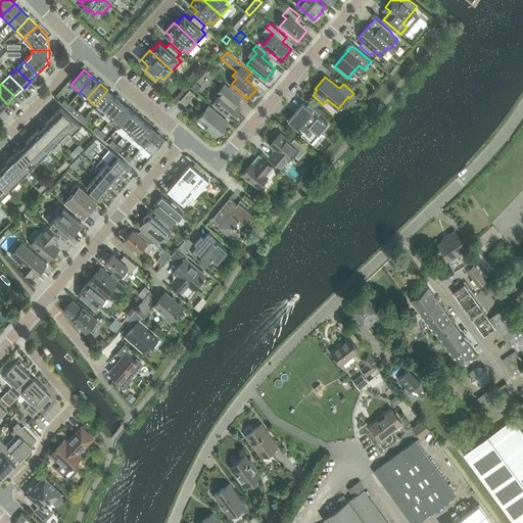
[(231,119),(241,107),(232,100),(237,95),(225,84),(218,92),(220,95),(214,103),(231,119)]
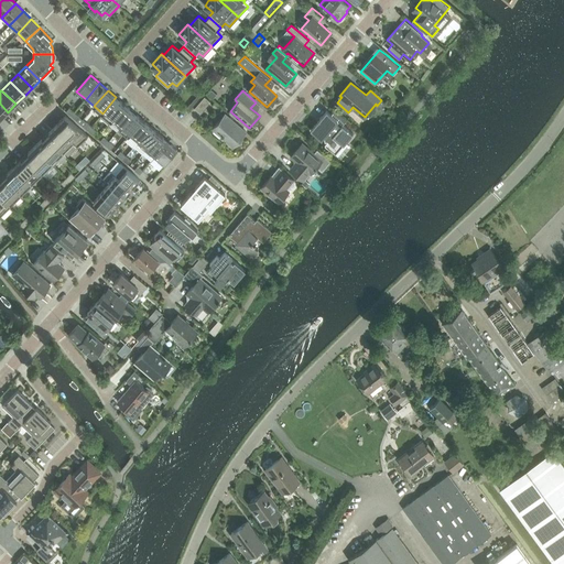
[(201,112),(210,100),(205,96),(194,107),(201,112)]
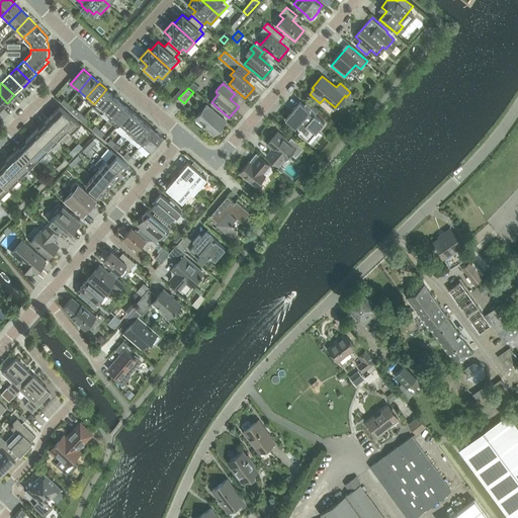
[(102,111),(114,96),(106,89),(94,104),(92,106),(100,113),(102,111)]
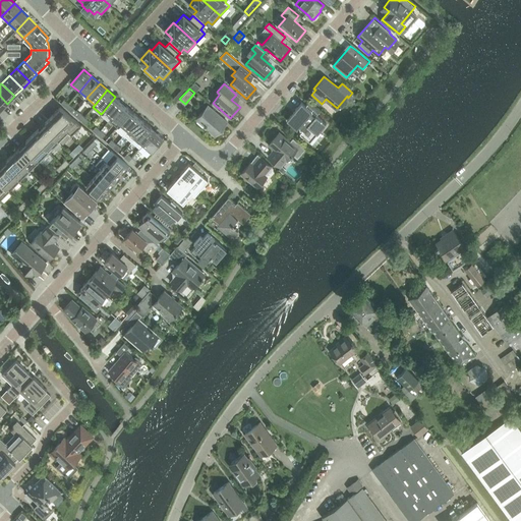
[(111,118),(123,104),(115,97),(103,112),(111,118)]
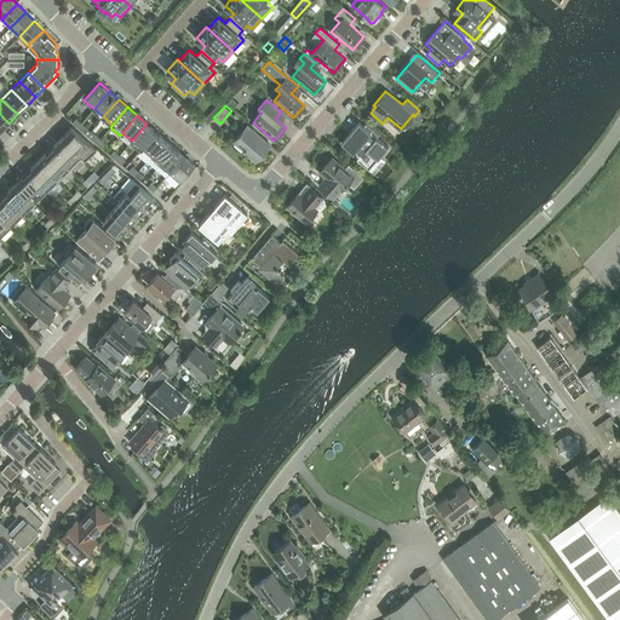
[(380,132),(375,127),(368,121),(363,126),(359,121),(351,131),(355,133),(344,144),(354,153),(356,149),(357,150),(357,153),(360,153),(361,153),(356,158),(368,168),(388,147),(377,137),(380,132)]
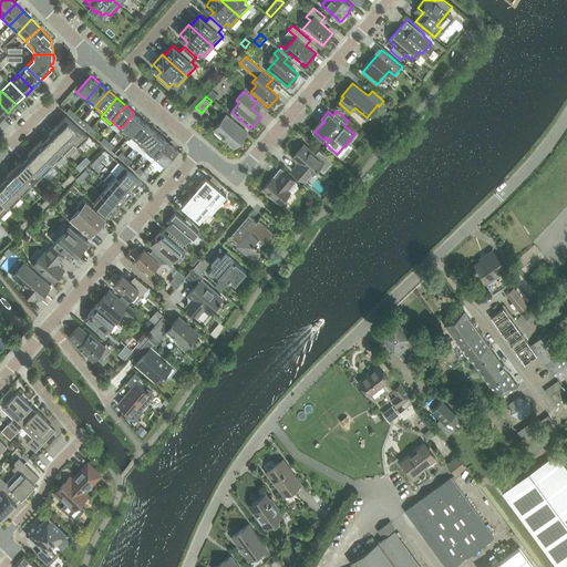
[(83,120),(80,117),(75,113),(72,116),(80,123),(83,120)]
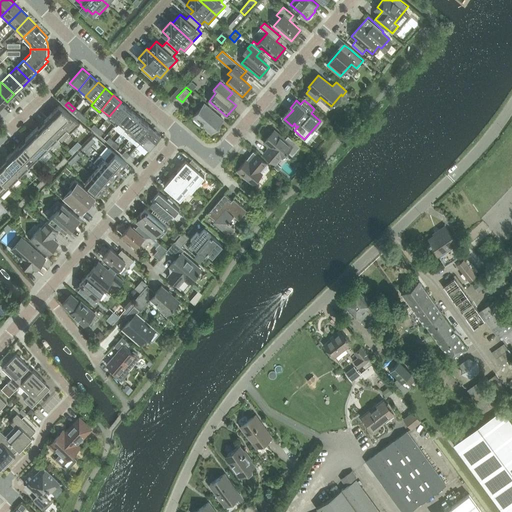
[(116,123),(129,108),(121,102),(109,116),(116,123)]
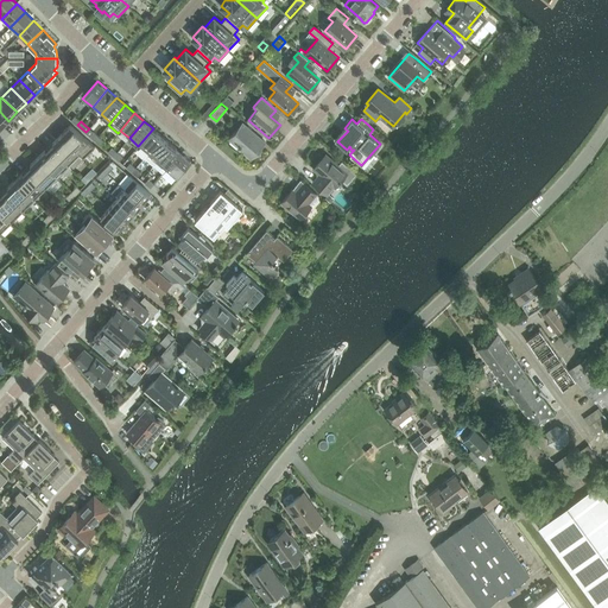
[(252,158),(265,141),(242,122),(229,138),(232,140),(229,141),(236,149),(238,146),(252,158)]
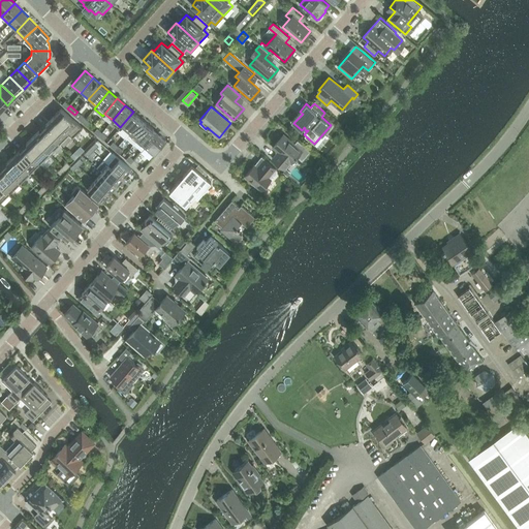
[(83,127),(80,124),(61,109),(53,117),(69,134),(72,137),(83,127)]
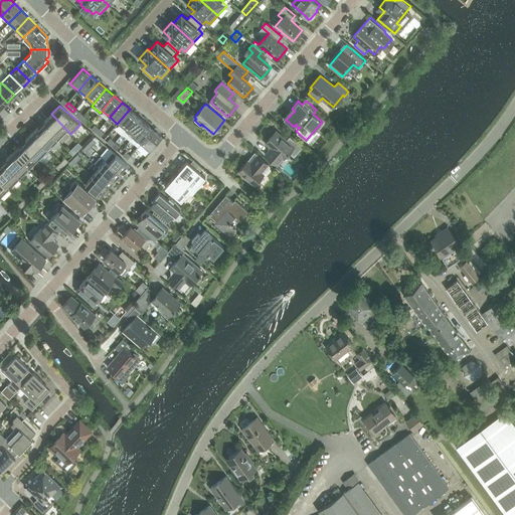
[(83,116),(78,112),(75,109),(72,112),(80,119),(83,116)]
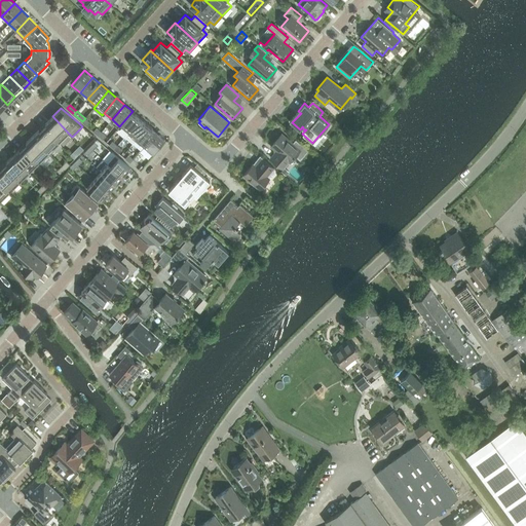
[(127,133),(141,118),(133,111),(119,126),(127,133)]
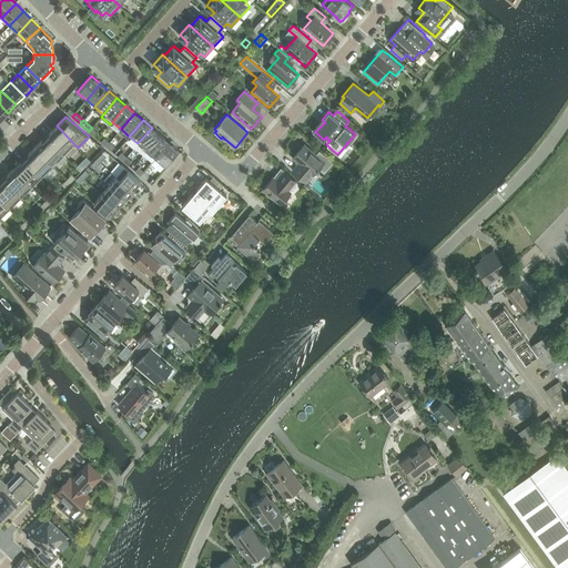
[(64,154),(74,144),(57,125),(49,132),(51,134),(47,138),(64,154)]
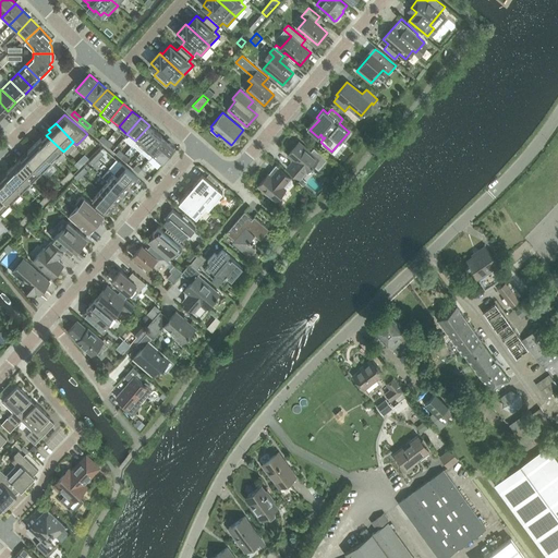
[(149,125),(135,141),(132,145),(141,152),(157,132),(149,125)]
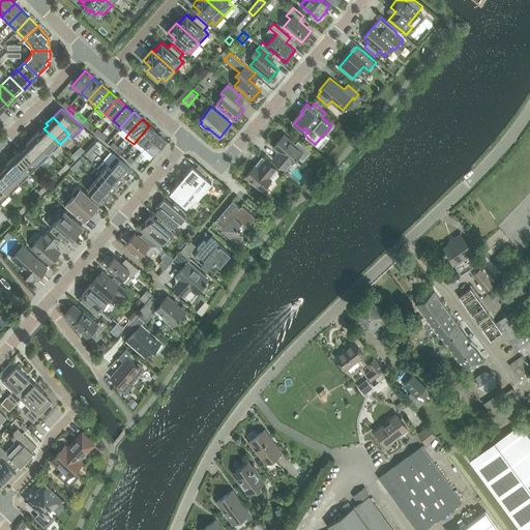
[(157,133),(149,125),(134,144),(142,151),(157,133)]
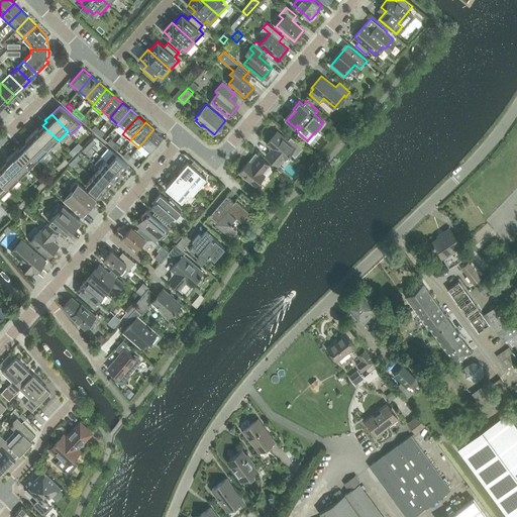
[(48,150),(59,140),(42,125),(39,128),(38,127),(31,133),(48,150)]
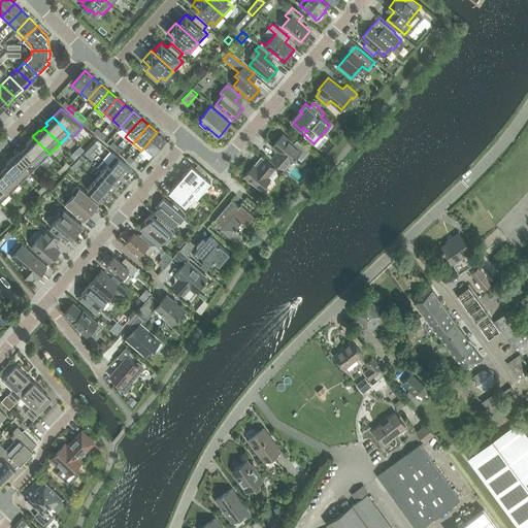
[(165,139),(157,132),(141,151),(150,158),(165,139)]
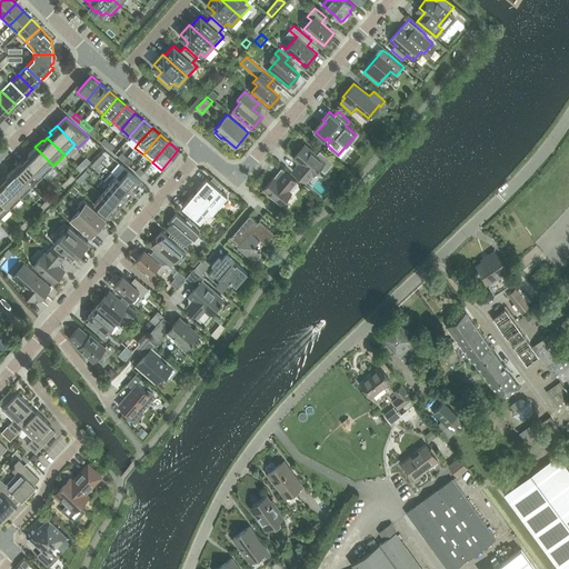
[(320,150),(317,155),(305,145),(293,158),(299,162),(293,170),(306,181),(312,173),(313,175),(319,168),(325,173),(335,162),(320,150)]
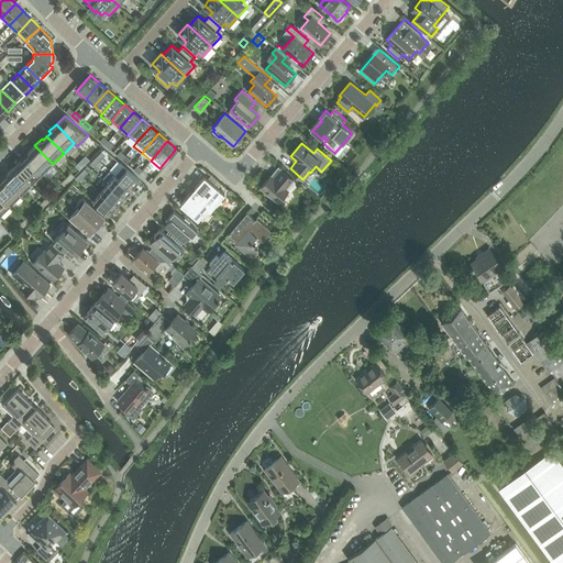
[(43,174),(53,164),(34,145),(28,152),(29,153),(25,157),(43,174)]
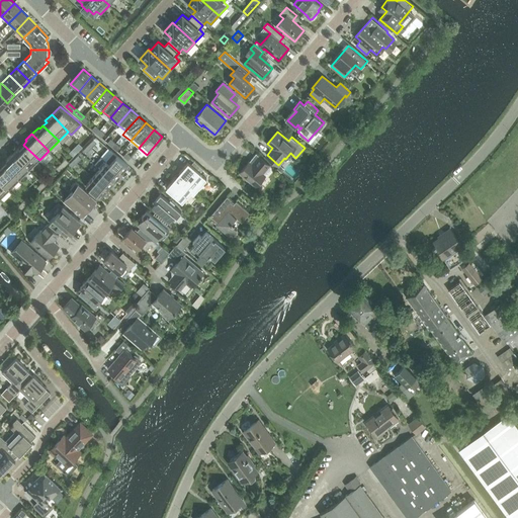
[(29,170),(39,160),(23,145),(20,148),(18,147),(12,153),(29,170)]
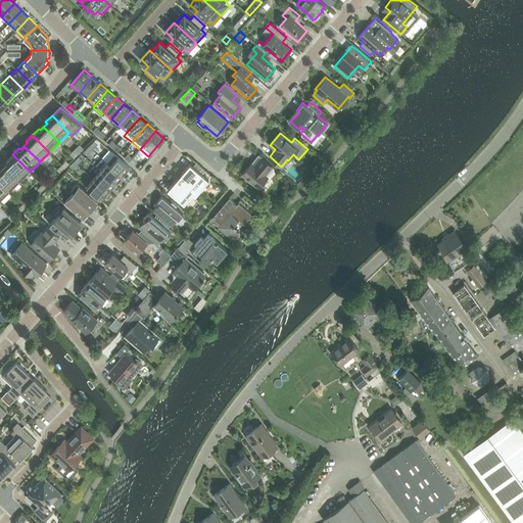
[(129,167),(114,153),(111,151),(104,159),(122,175),(129,167)]
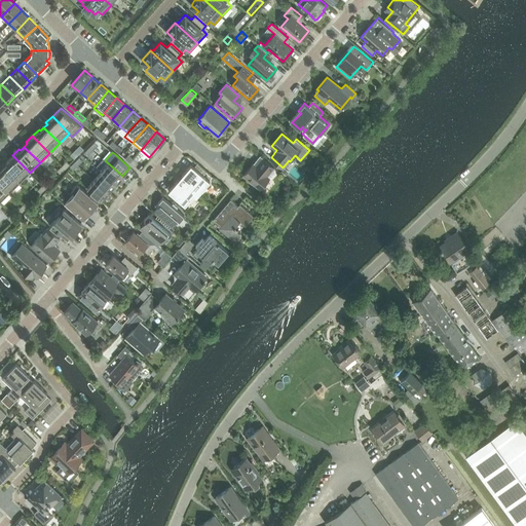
[(20,182),(30,173),(12,155),(6,161),(7,163),(4,166),(20,182)]
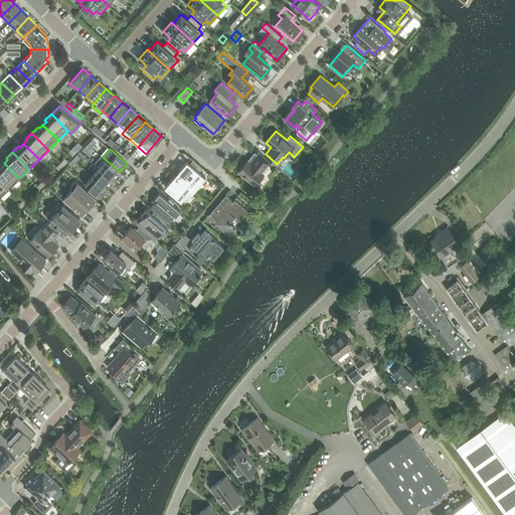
[(242,166),(238,170),(239,171),(254,184),(259,180),(264,174),(267,173),(270,169),(270,166),(268,164),(253,152),(242,166)]
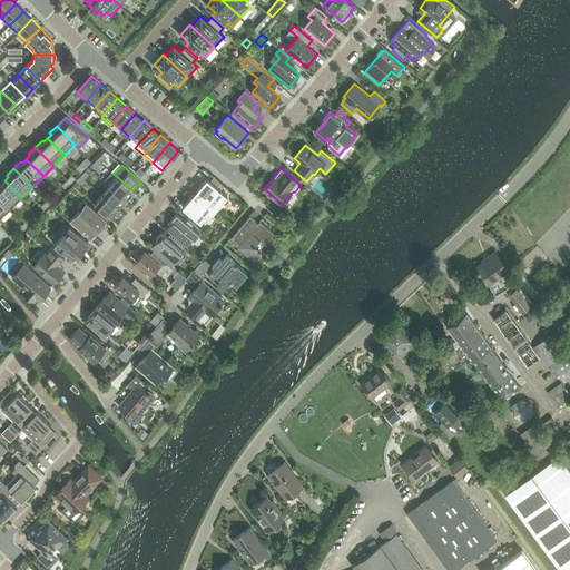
[(133,190),(114,174),(111,173),(105,180),(109,185),(126,199),(133,190)]
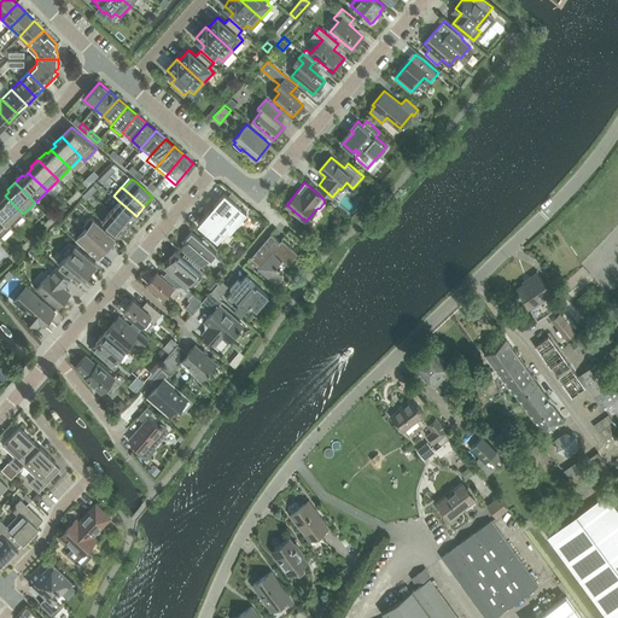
[(225,193),(211,209),(233,228),(234,227),(237,225),(248,213),(244,210),(239,205),(243,202),(232,192),(228,196),(225,193)]
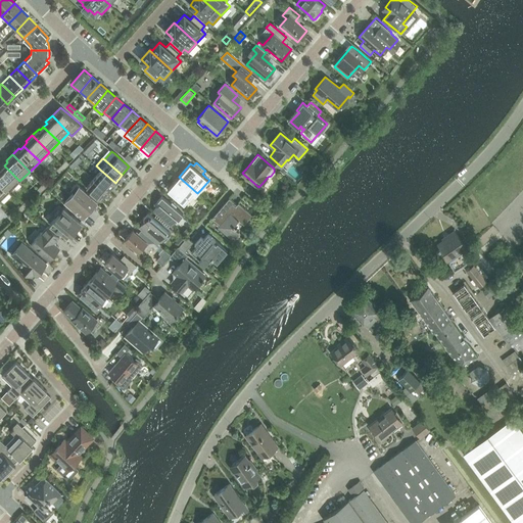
[(0,181),(10,191),(19,181),(4,165),(1,169),(0,168),(0,181)]
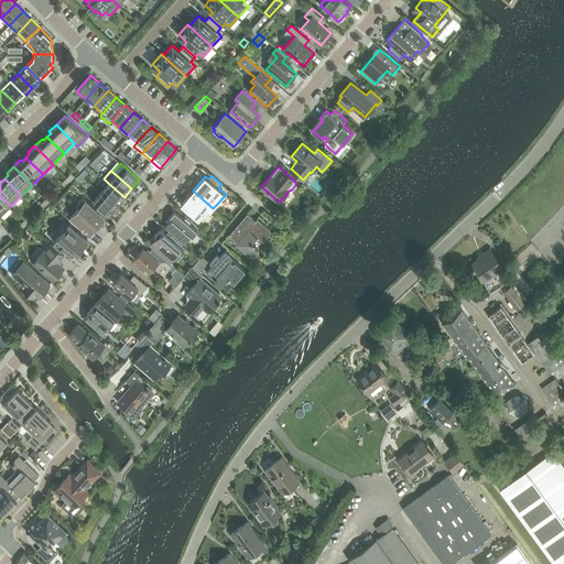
[(73,183),(68,187),(75,193),(78,188),(73,183)]
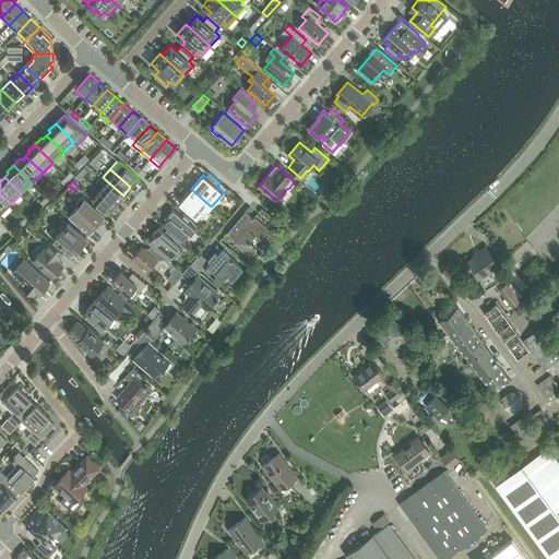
[(116,204),(123,195),(107,181),(100,190),(116,204)]
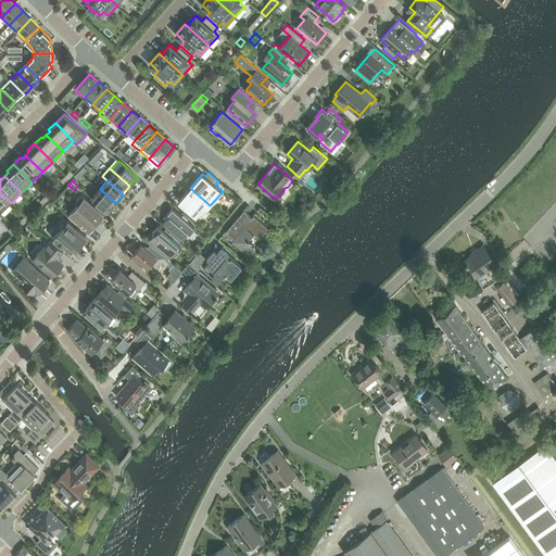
[(190,188),(178,201),(196,217),(205,205),(207,207),(210,205),(190,188)]
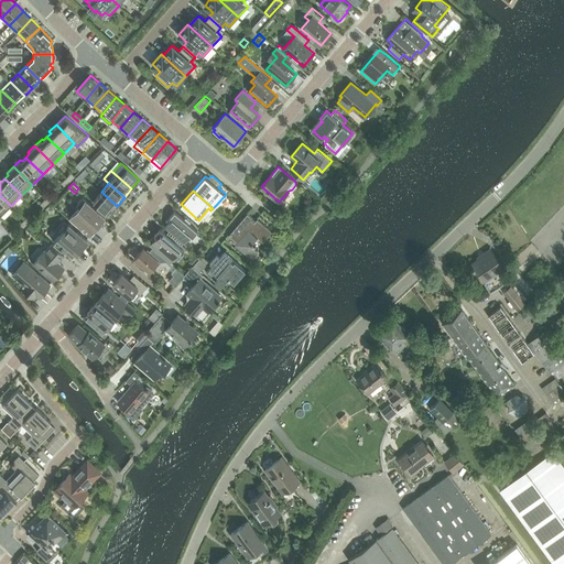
[(109,215),(117,206),(101,192),(94,201),(109,215)]
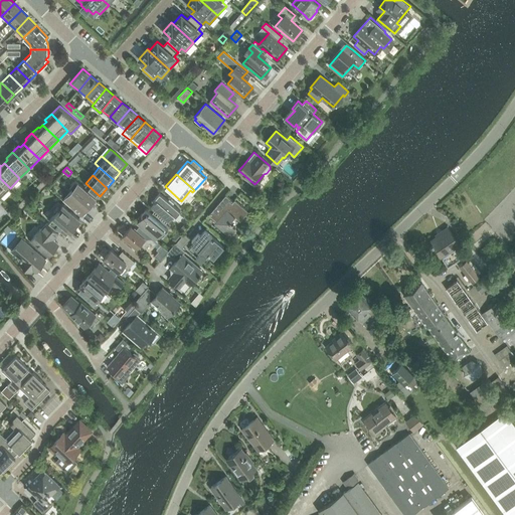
[(0,197),(10,188),(0,178),(0,197)]
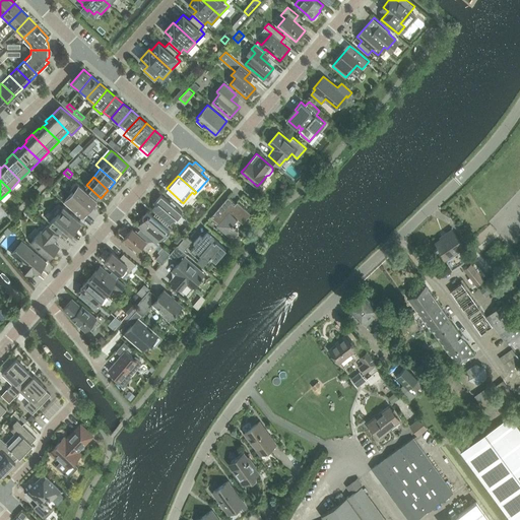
[(90,206),(96,199),(76,182),(70,188),(73,190),(65,200),(84,217),(88,212),(86,209),(89,205),(90,206)]
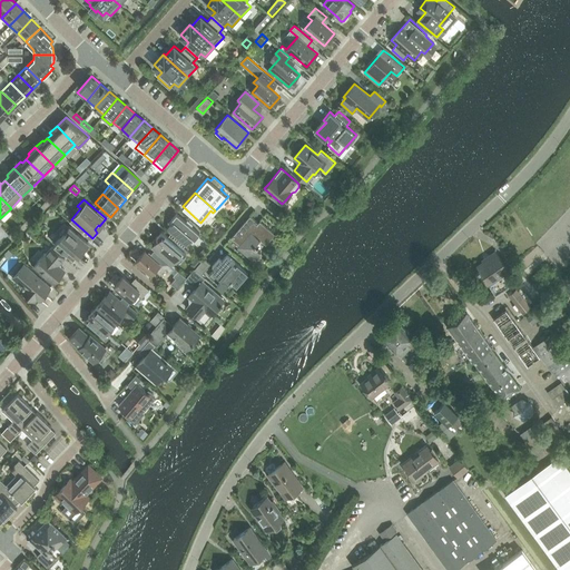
[(174,222),(166,229),(185,246),(193,237),(195,239),(199,233),(177,214),(172,219),(174,222)]
